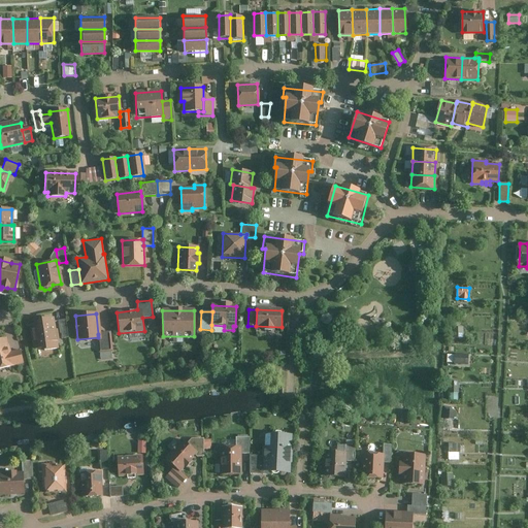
[(56,350),(52,319),(38,321),(38,324),(33,325),(36,350),(43,348),(43,351),(56,350)]
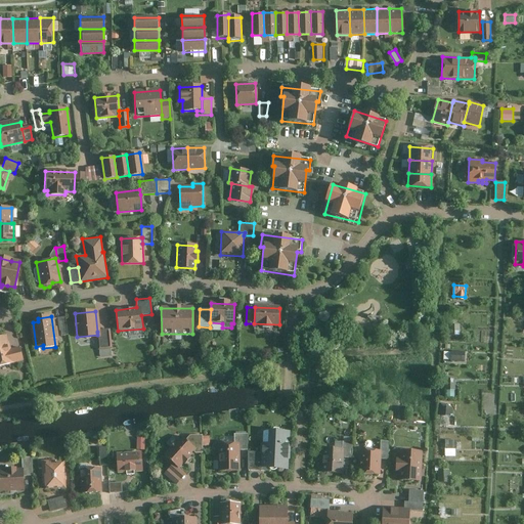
[(67,335),(63,317),(56,318),(58,331),(59,331),(60,336),(67,335)]
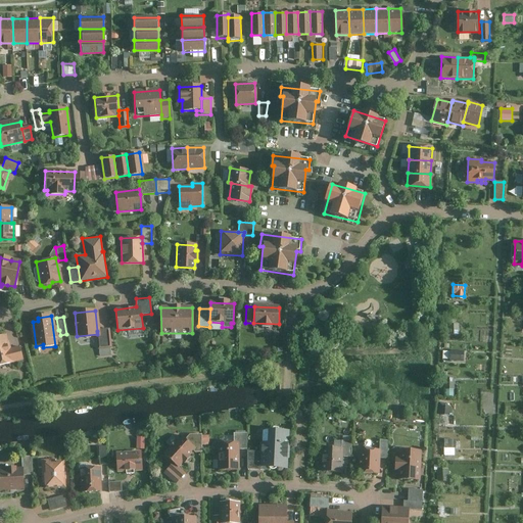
[(460,334),(459,324),(449,324),(449,335),(460,334)]
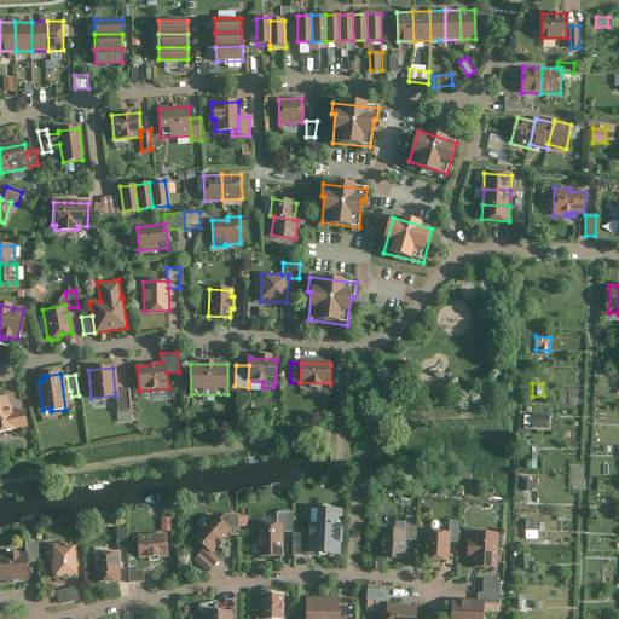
[(128,391),(115,392),(115,395),(116,412),(131,411),(128,391)]
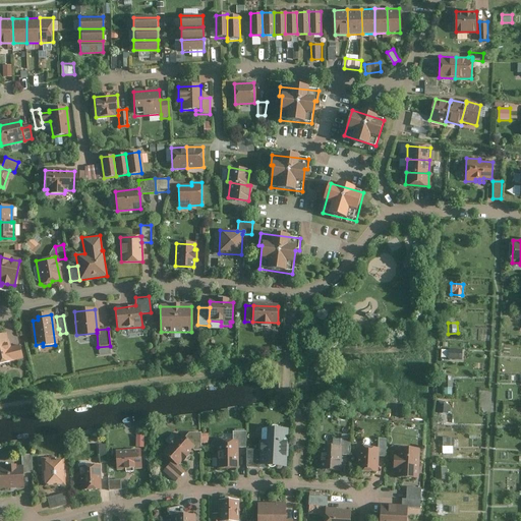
[(6,334),(0,335),(0,362),(22,358),(20,346),(9,348),(6,334)]
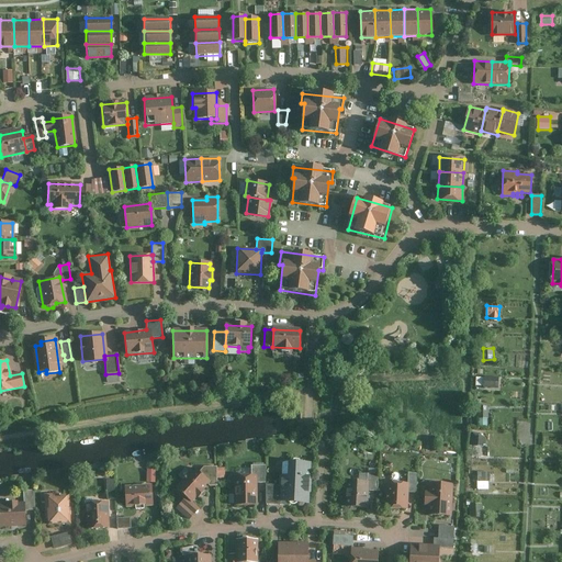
[(498,388),(498,377),(476,377),(476,388),(498,388)]
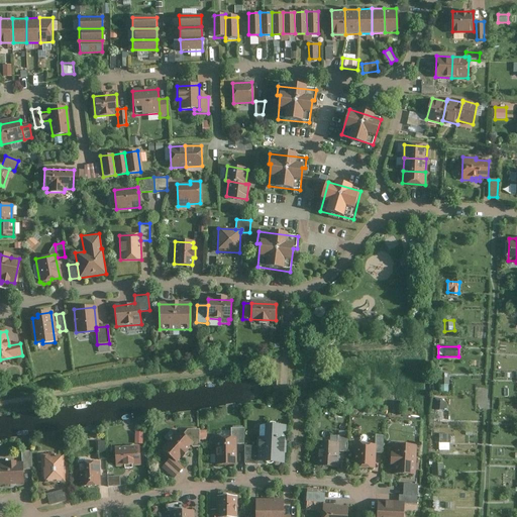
[(440,373),(441,387),(449,387),(449,373),(440,373)]
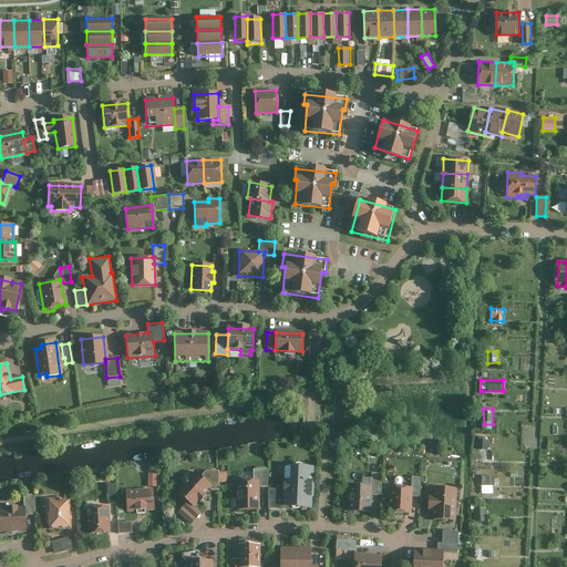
[(487,450),(487,439),(477,439),(477,450),(487,450)]
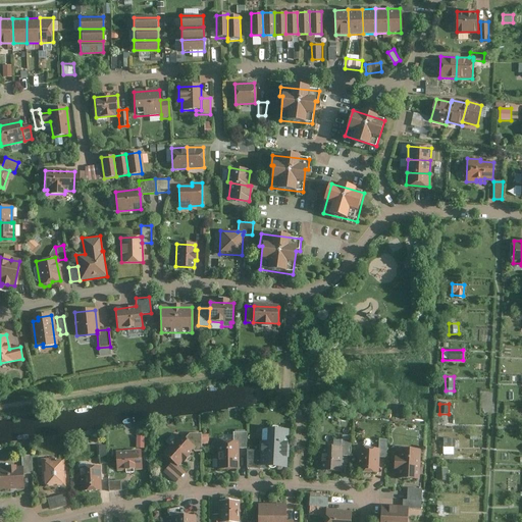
[(288,430),(259,428),(258,452),(245,451),(244,466),(284,468),(288,430)]
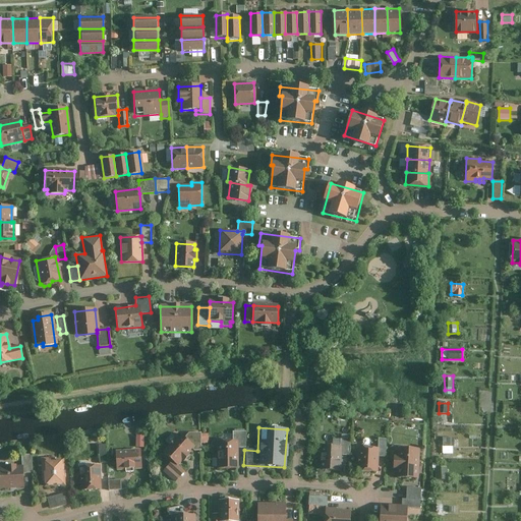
[(231,440),(215,440),(215,469),(237,469),(237,448),(244,448),(245,430),(231,430),(231,440)]
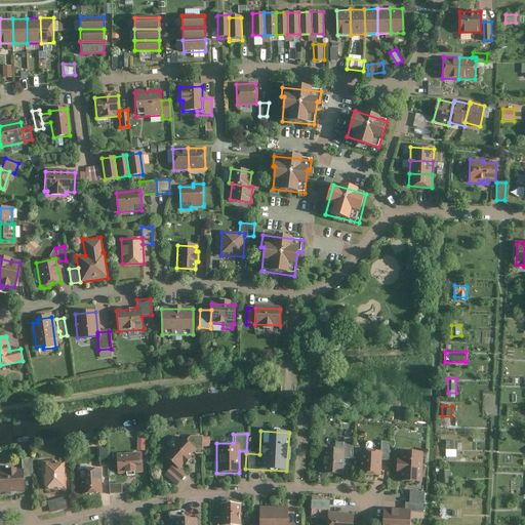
[(199,451),(180,436),(163,455),(174,465),(164,476),(177,487),(188,475),(183,470),(199,451)]
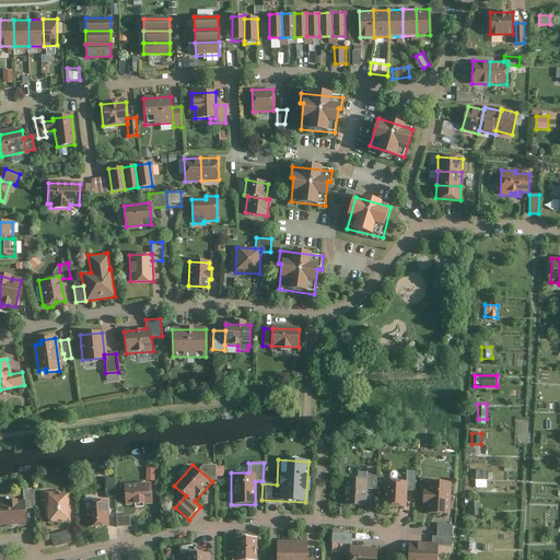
[(408,480),(387,479),(385,506),(407,509),(409,491),(416,491),(418,471),(409,470),(408,480)]
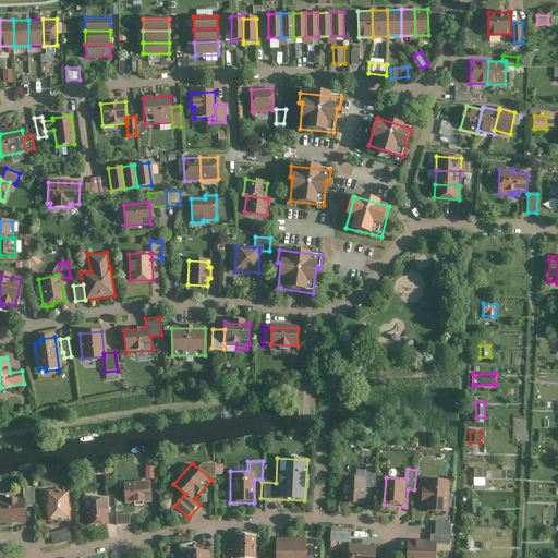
[(366,480),(346,478),(343,505),(365,507),(366,489),(378,490),(379,472),(367,471),(366,480)]
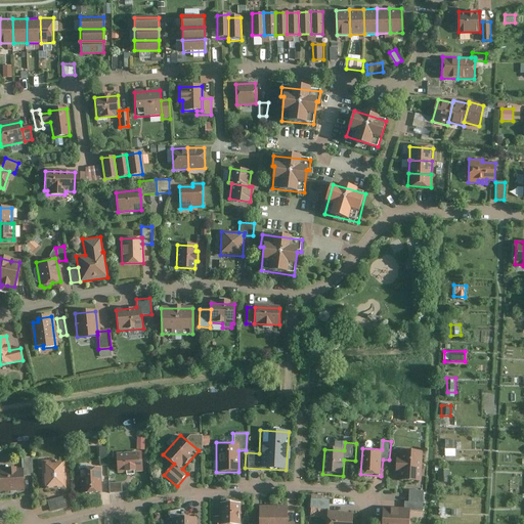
[(110,445),(98,446),(99,465),(110,465),(110,445)]
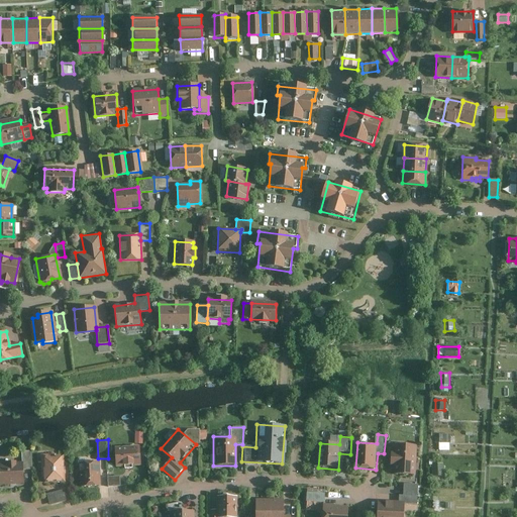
[(419,444),(393,442),(391,476),(417,477),(419,444)]
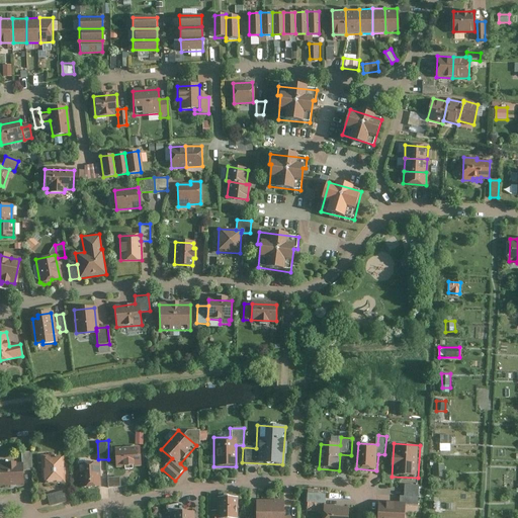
[(142,445),(115,448),(116,469),(144,467),(142,445)]
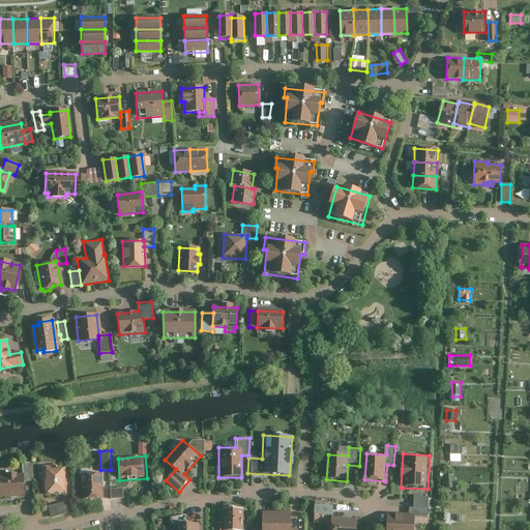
[(23,474),(0,474),(0,498),(25,497),(24,483),(34,482),(32,463),(22,463),(23,474)]
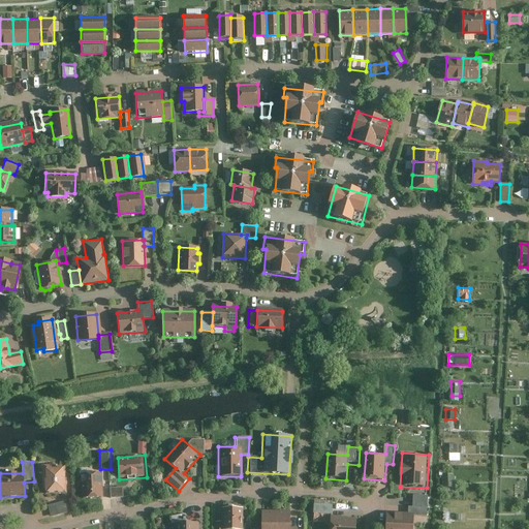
[(66,466),(39,467),(40,495),(67,494),(66,466)]
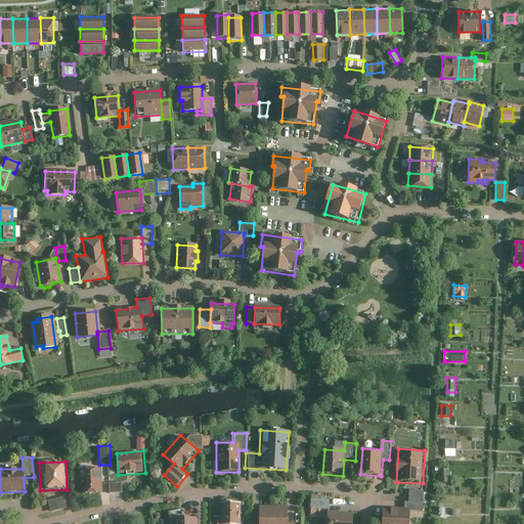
[(101,468),(80,469),(81,493),(102,493),(101,468)]
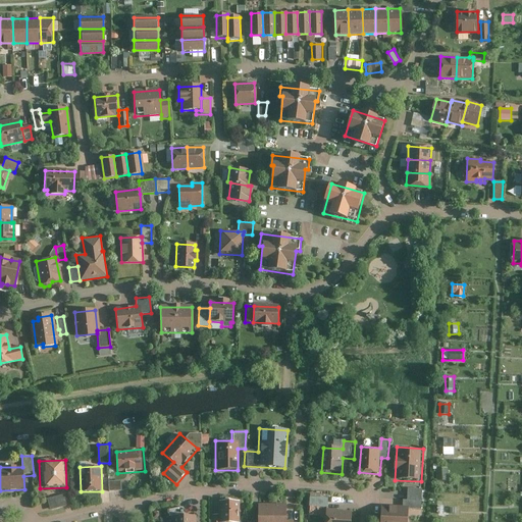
[(448,480),(448,468),(438,467),(438,479),(448,480)]
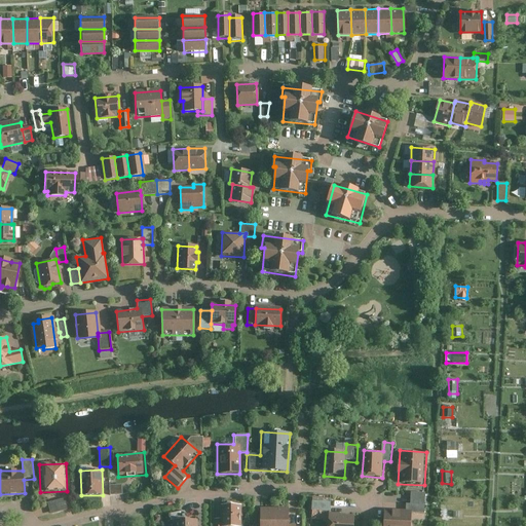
[(122,484),(109,485),(110,494),(116,494),(115,491),(122,490),(122,484)]
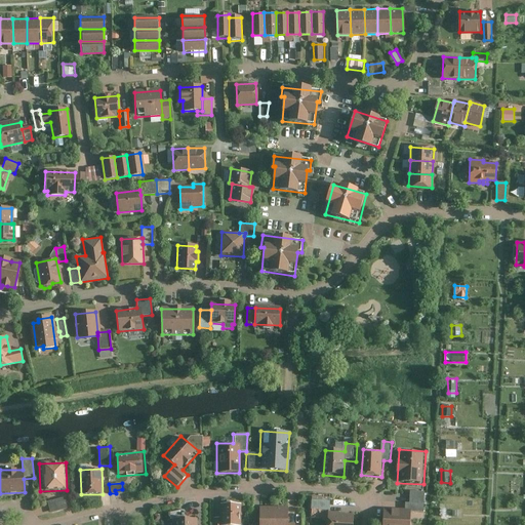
[(411,511),(386,510),(385,524),(412,524),(413,512),(426,513),(427,492),(412,492),(411,511)]
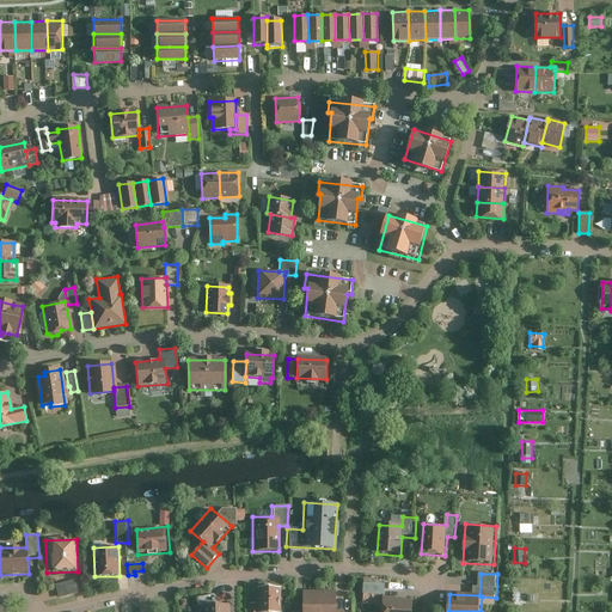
[(56,582),(57,597),(78,593),(75,580),(56,582)]
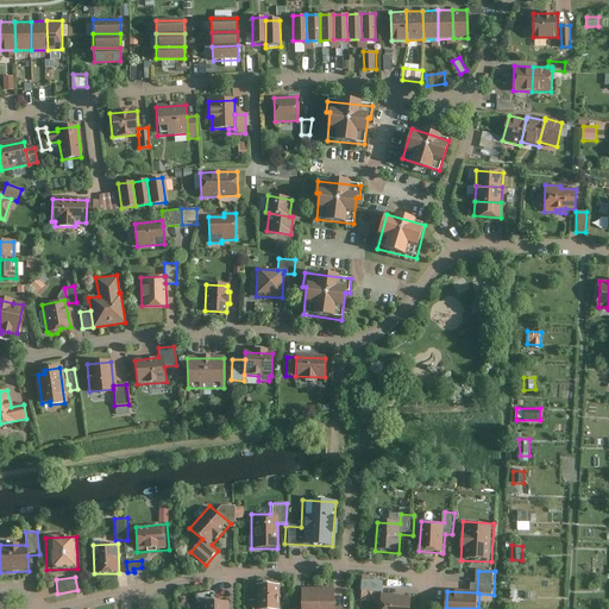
[(362,581),(360,591),(382,592),(383,582),(362,581)]
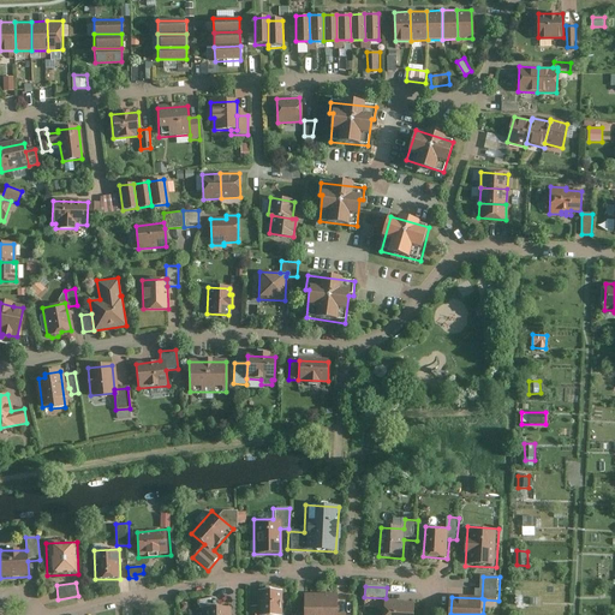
[(261,608),(260,614),(280,614),(281,609),(285,605),(281,601),(281,591),(261,591),(261,608)]
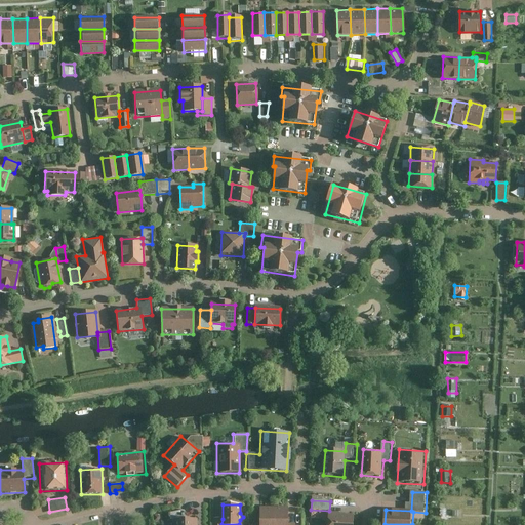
[(259,524),(274,524),(274,510),(260,509),(259,524)]
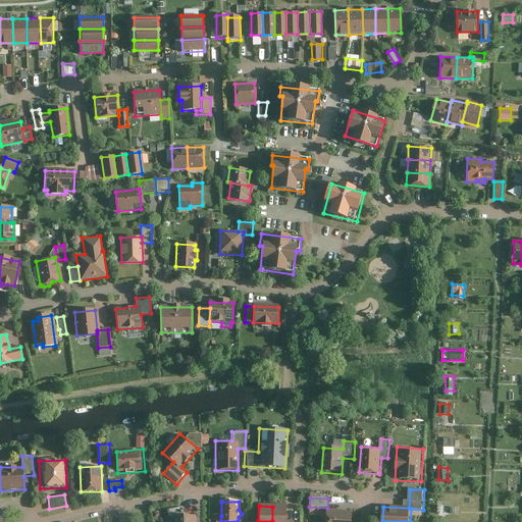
[(272,507),(272,521),(285,521),(286,521),(286,507),(272,507)]
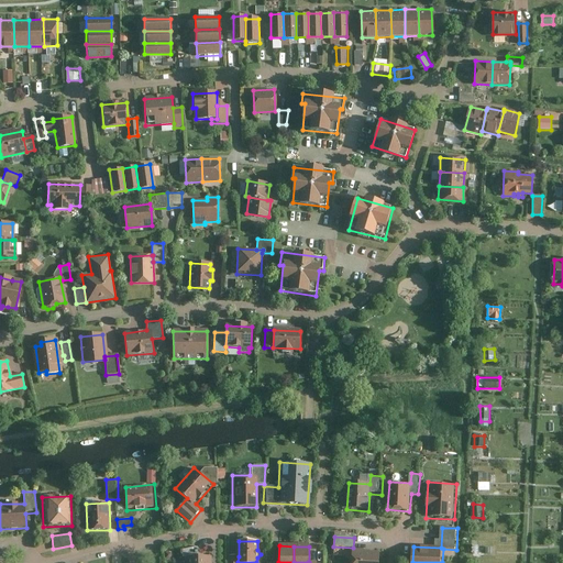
[(353,550),(352,562),(378,562),(379,554),(364,553),(364,551),(353,550)]
